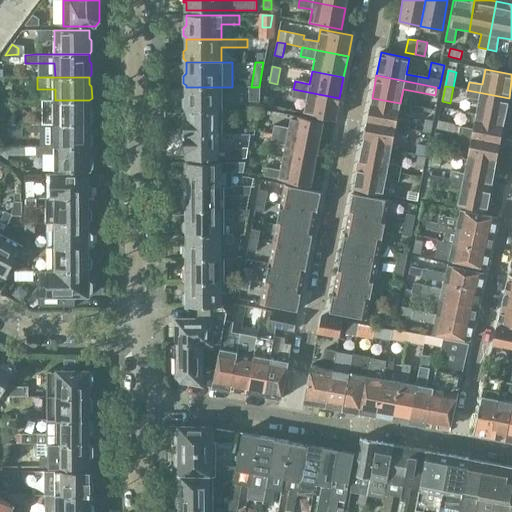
[(222,110),(222,87),(187,87),(186,97),(183,99),(183,106),(187,109),(187,110),(222,110)]
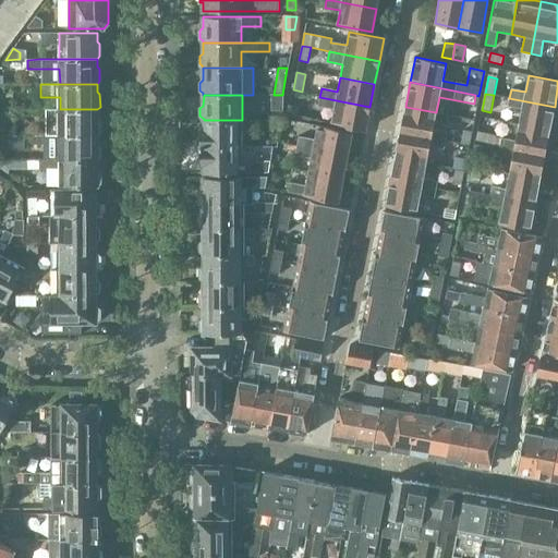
[(370,107),(319,97),(318,107),(334,110),(331,124),(365,131),(370,107)]
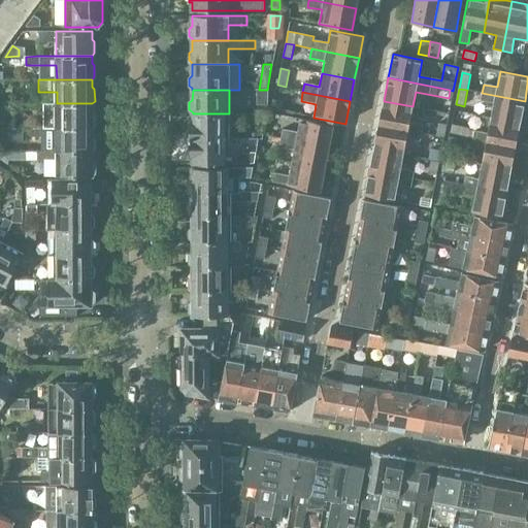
[(494,103),(491,119),(520,125),(525,101),(482,93),(481,100),(494,103)]
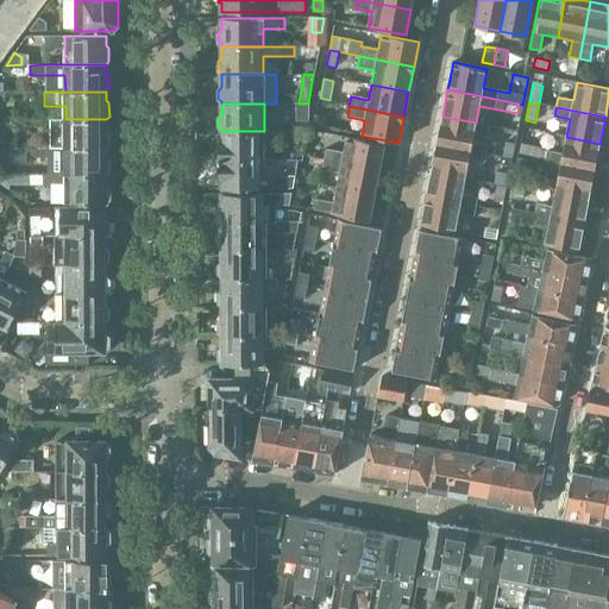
[(326,118),(315,115),(314,125),(325,127),(326,118)]
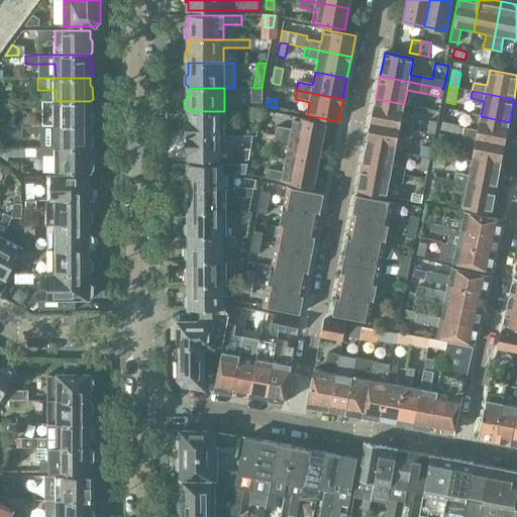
[(376,99),(371,121),(412,129),(414,122),(401,119),(404,104),(376,99)]
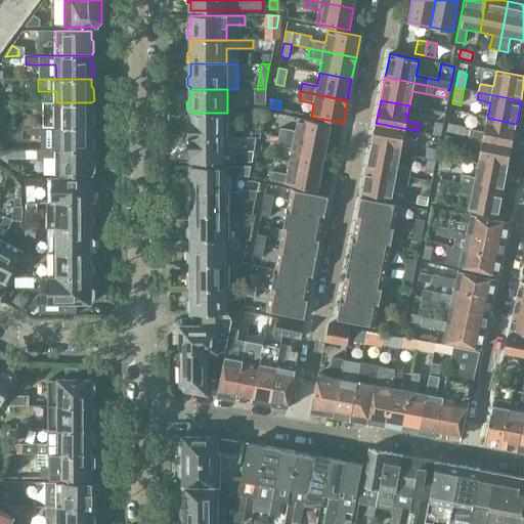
[(56,126),(91,126),(94,124),(94,112),(91,110),(91,102),(56,102),(56,126)]
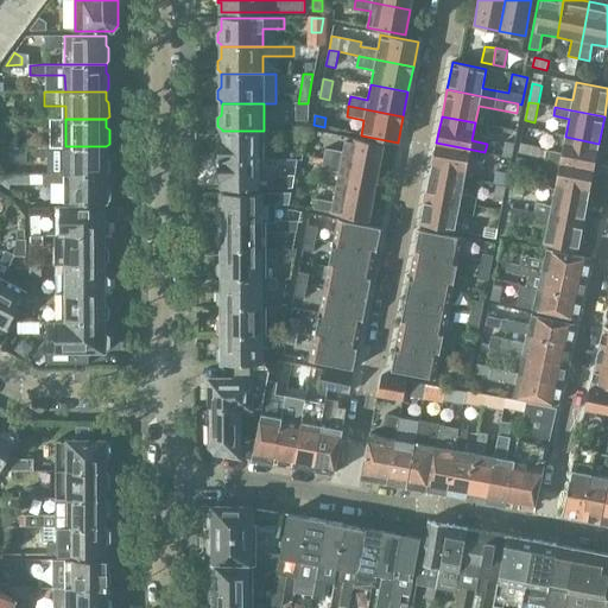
[(264,159),(264,131),(222,131),(222,141),(217,141),(217,159),(264,159)]
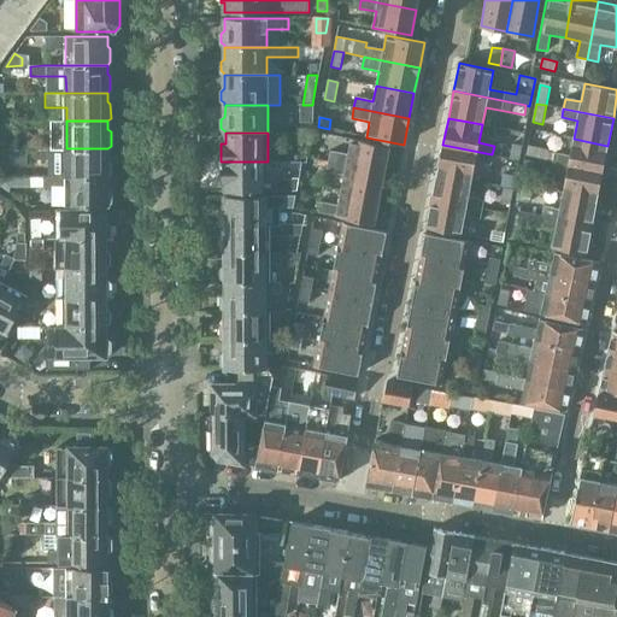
[(312,159),(321,160),(383,171),(388,146),(351,139),(348,154),(324,150),(328,135),(317,134),(312,159)]
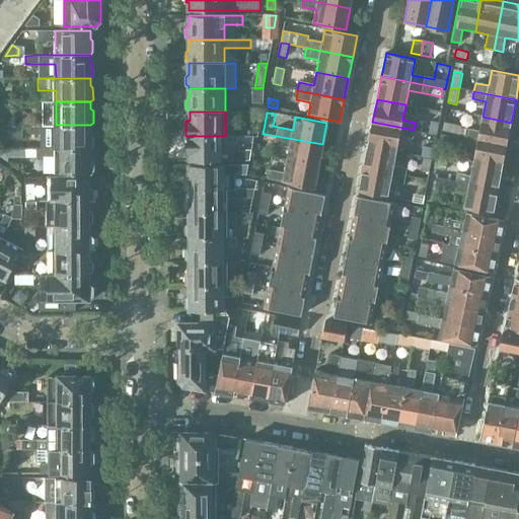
[(511,123),(483,117),(479,131),(466,129),(465,137),(507,145),(511,123)]
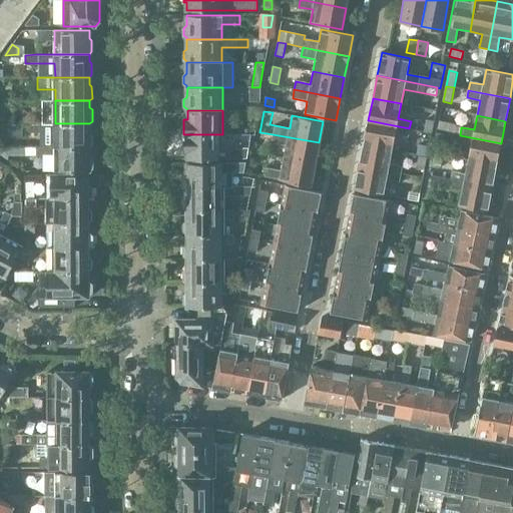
[(368,120),(364,143),(392,149),(395,135),(408,137),(409,128),(368,120)]
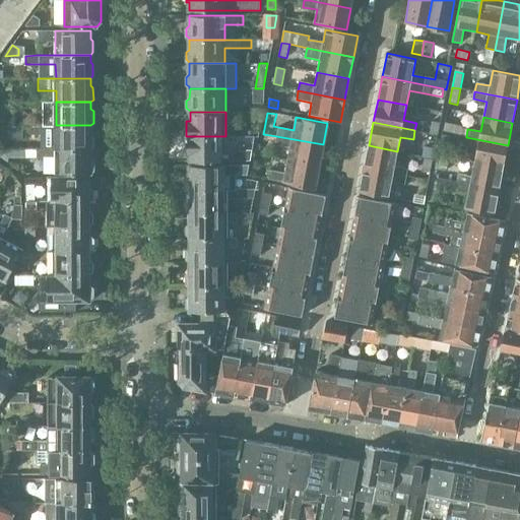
[(432,122),(430,133),(438,135),(440,123),(432,122)]
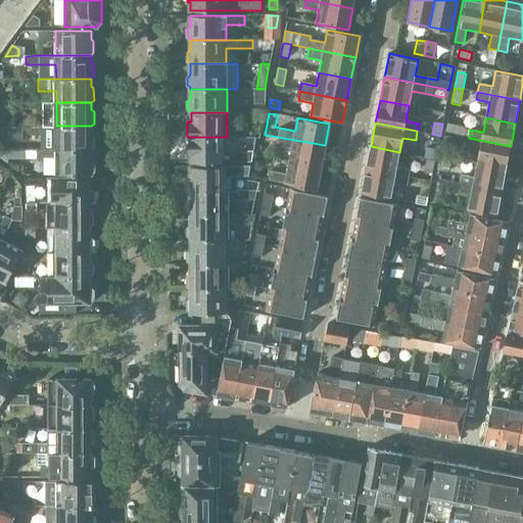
[(447,124),(446,132),(463,135),(465,129),(465,127),(447,124)]
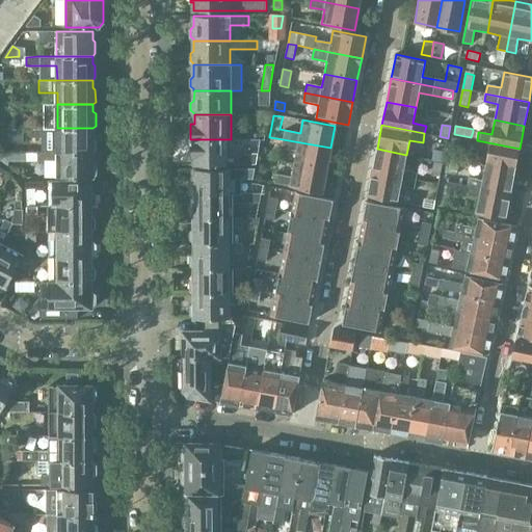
[(92,128),(57,128),(32,129),(32,137),(43,137),(43,153),(57,153),(92,153),(96,151),(96,138),(92,137),(92,128)]
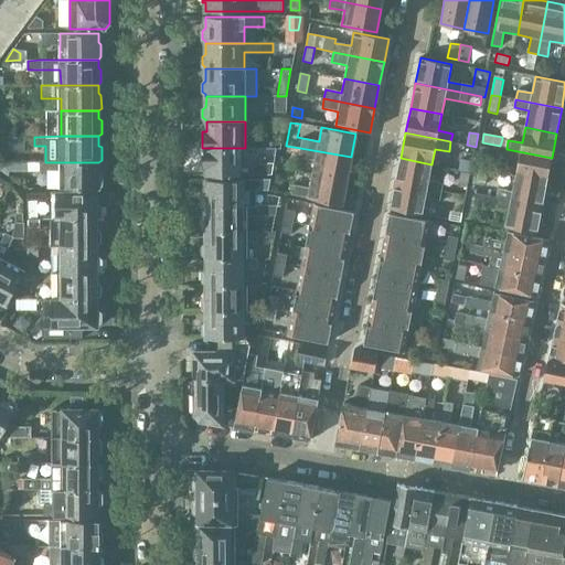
[(315,160),(312,174),(347,181),(351,157),(294,147),(291,156),(315,160)]
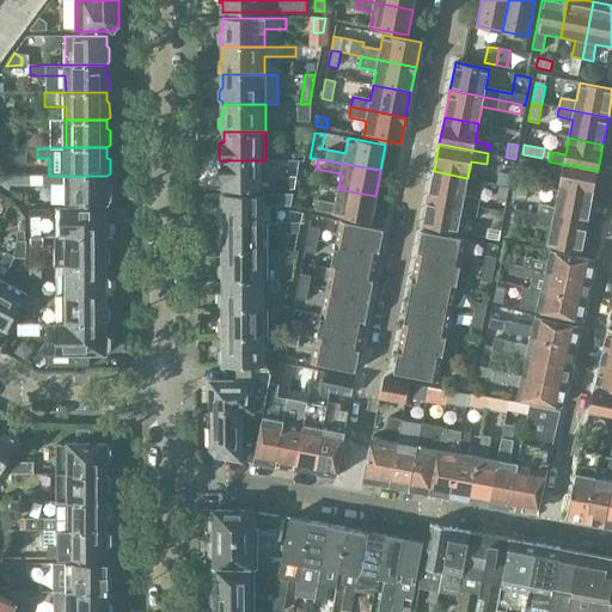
[(520,159),(518,175),(526,177),(530,160),(520,159)]
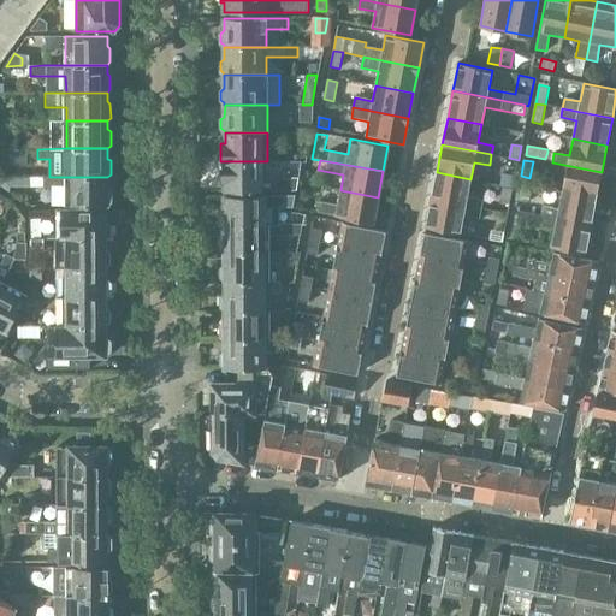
[(267,161),(220,161),(220,182),(225,182),(225,191),(296,191),(298,179),(267,178),(267,161)]
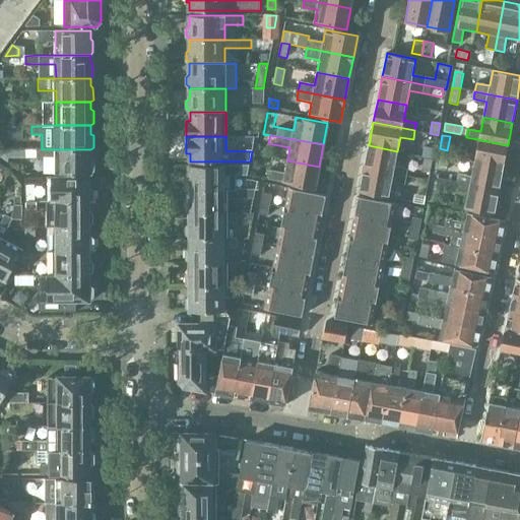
[(477,147),(474,163),(503,168),(508,145),(466,137),(464,144),(477,147)]
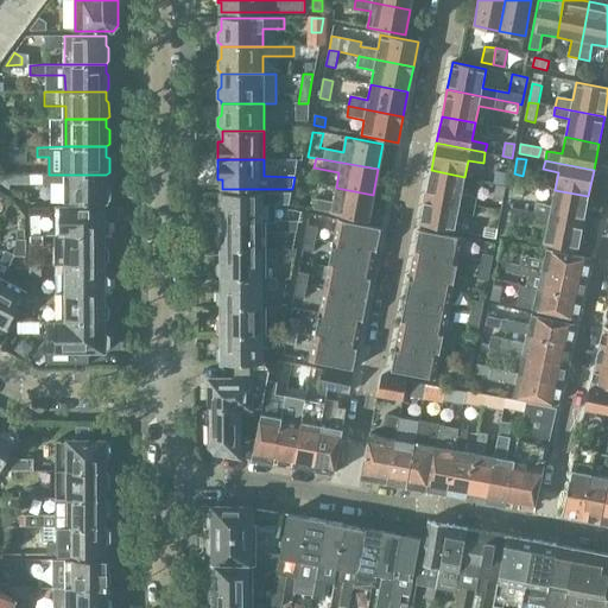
[(431,170),(426,196),(475,206),(493,209),(495,201),(461,194),(464,177),(431,170)]
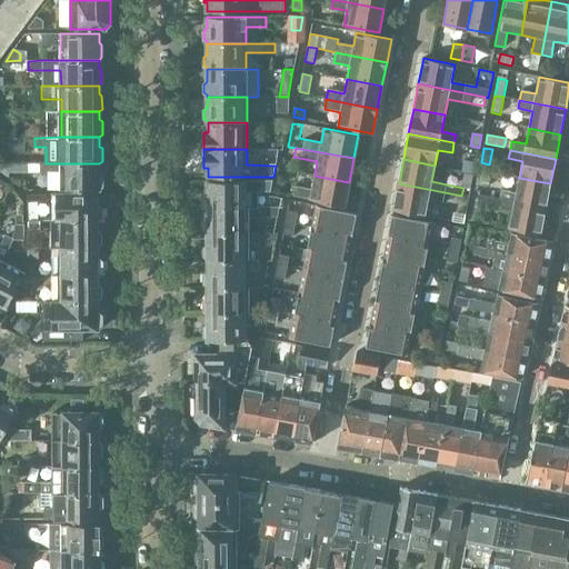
[(465,160),(462,171),(473,173),(476,162),(465,160)]
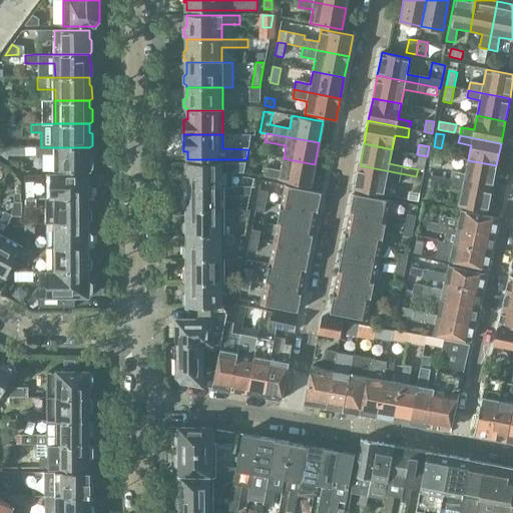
[(89,147),(55,147),(55,171),(89,171),(89,169),(92,168),(92,156),(89,154),(89,147)]
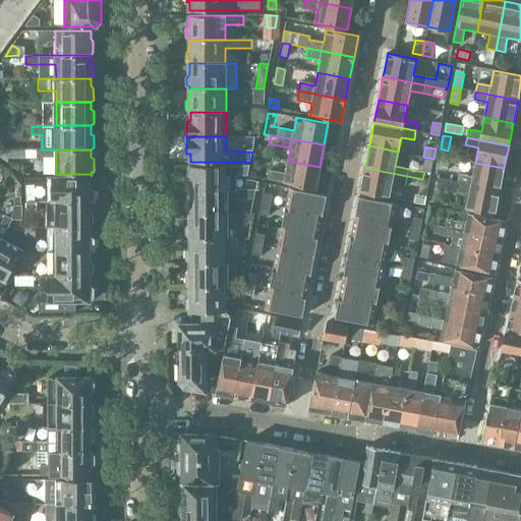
[(441,156),(439,170),(447,171),(450,158),(441,156)]
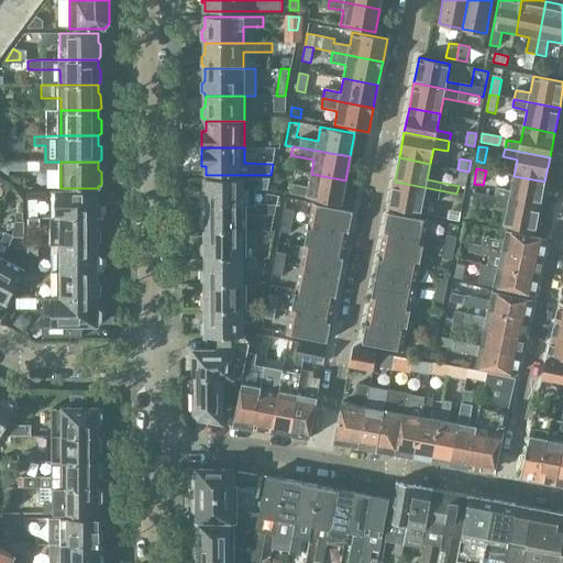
[(460,170),(456,185),(465,187),(468,173),(460,170)]
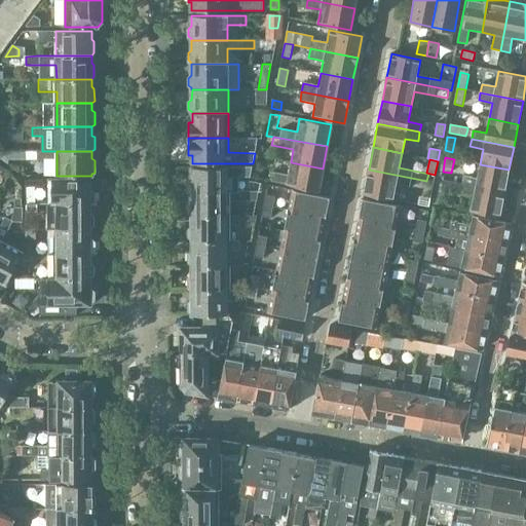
[(323,168),(291,162),(288,175),(273,172),(271,181),(318,190),(323,168)]
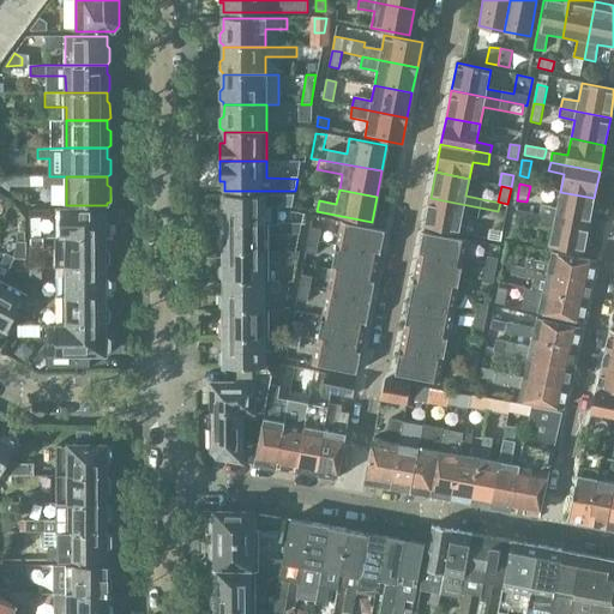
[(541,206),(540,215),(589,224),(594,198),(560,192),(557,209),(541,206)]
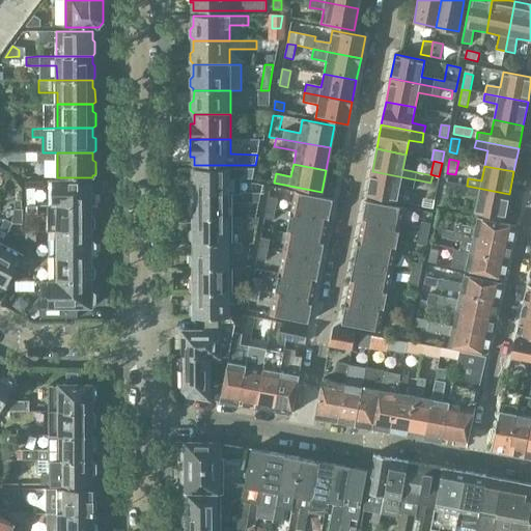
[(194,193),(194,194),(227,194),(227,178),(242,178),(242,169),(194,169),(194,179),(191,183),(191,189),(194,193)]
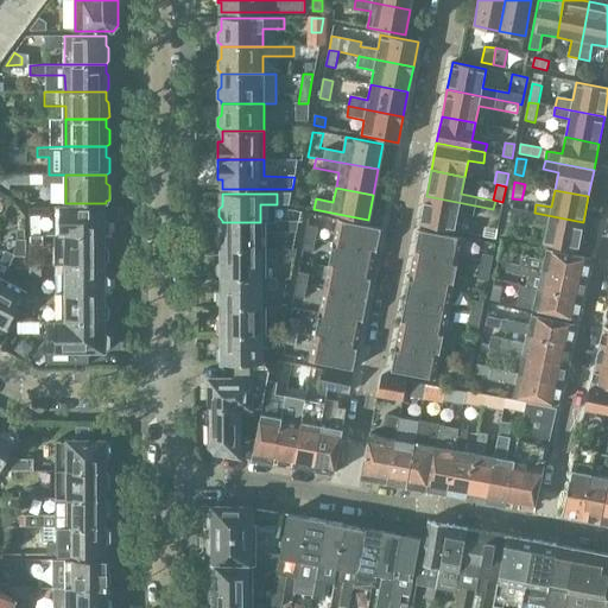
[(475,206),(426,196),(420,225),(454,230),(457,213),(473,215),(475,206)]
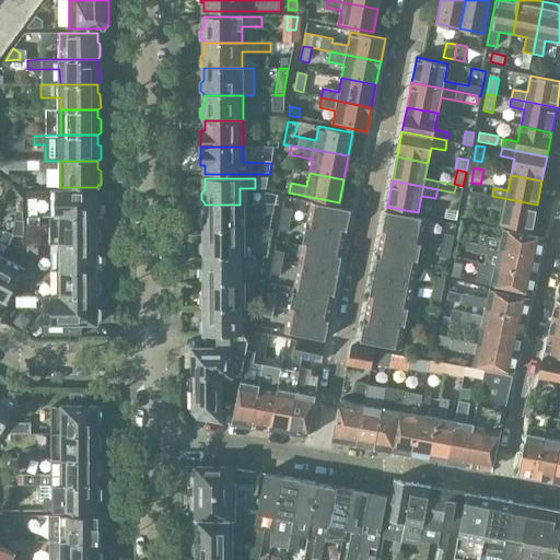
[(51,191),(51,218),(95,218),(95,216),(98,216),(101,213),(101,203),(98,200),(95,200),(95,191),(51,191)]
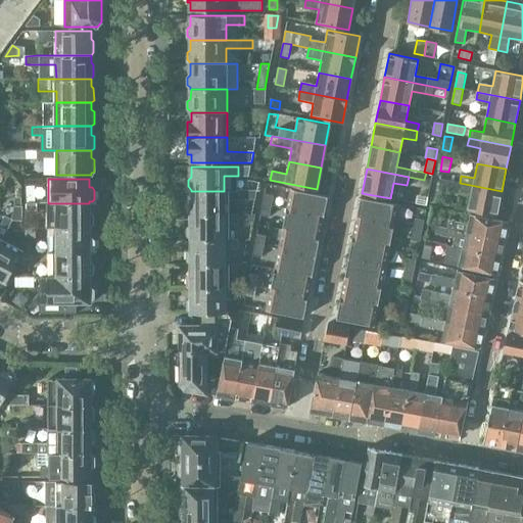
[(260,182),(245,180),(243,191),(256,191),(258,192),(260,182)]
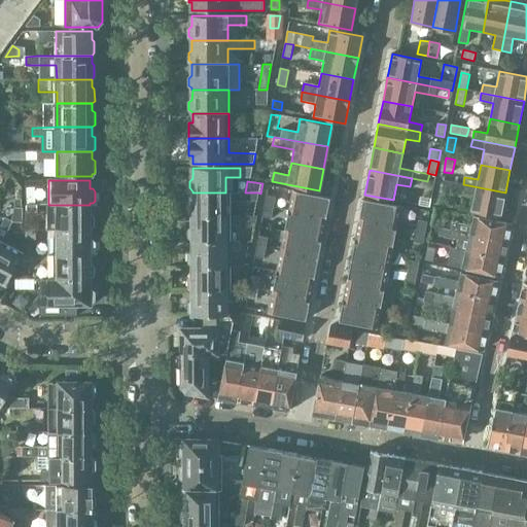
[(505,192),(463,184),(461,192),(475,195),(471,211),(501,217),(505,192)]
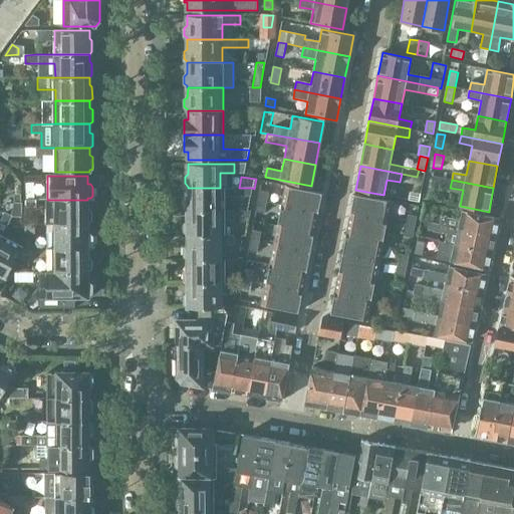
[(281,205),(299,208),(318,212),(322,192),(285,185),(281,205)]
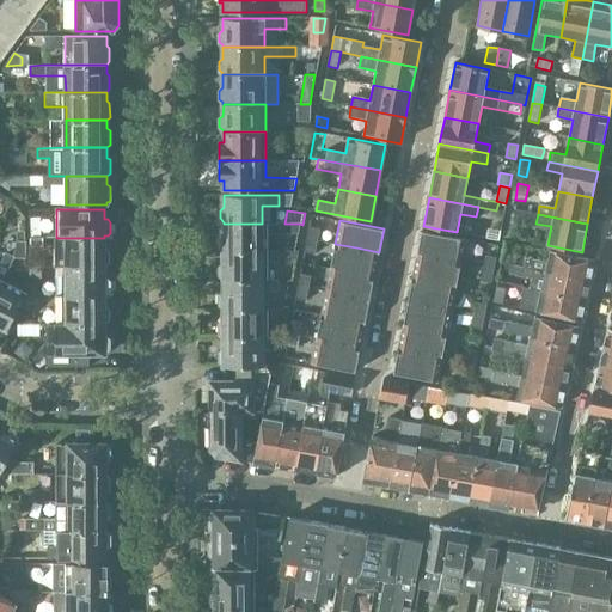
[(224,250),(224,252),(262,251),(262,233),(298,233),(300,224),(285,224),(262,224),(224,224),(224,236),(220,238),(220,246),(224,250)]
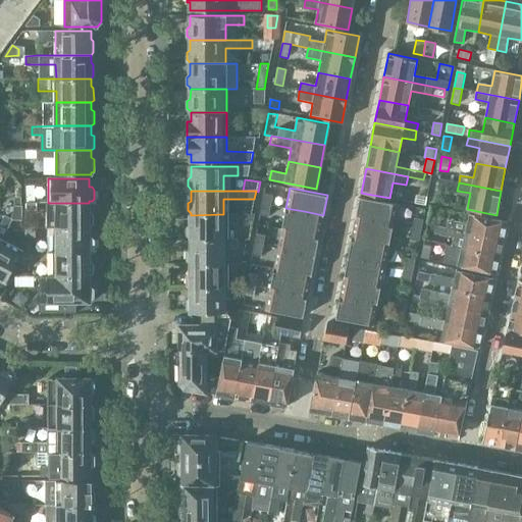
[(271,205),(273,195),(264,193),(262,203),(271,205)]
